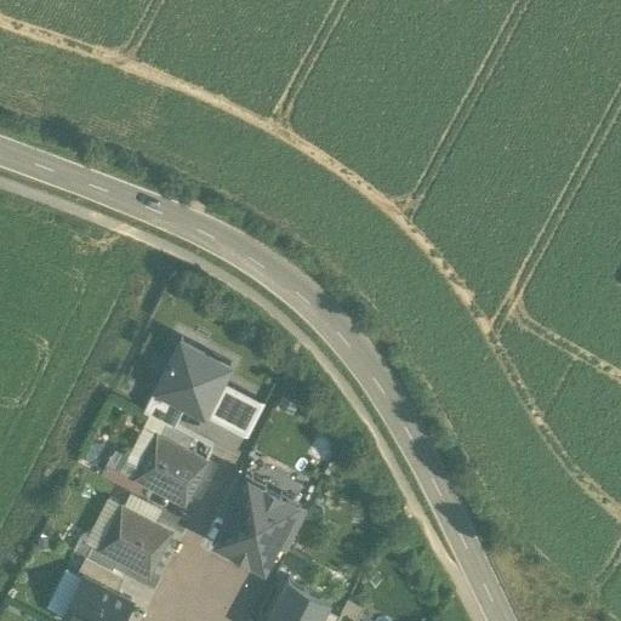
[(231,364),(182,339),(158,385),(206,410),(223,379),(231,364)]
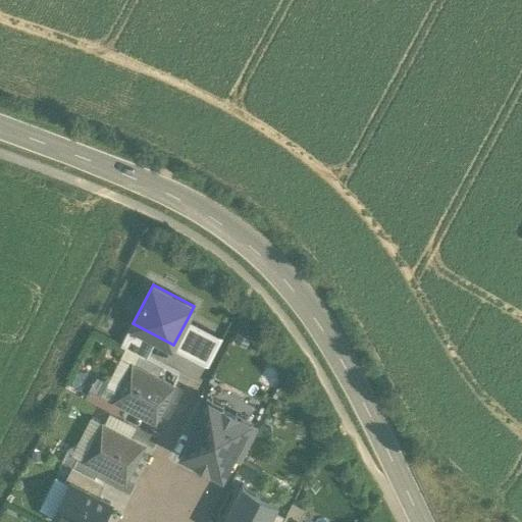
[(222,336),(188,318),(173,345),(209,363),(222,336)]
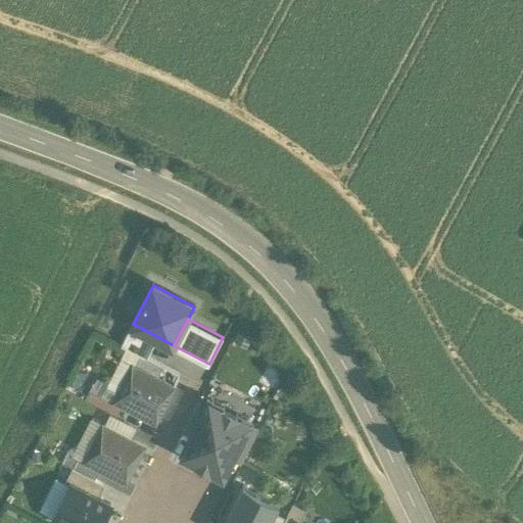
[(122,345),(144,355),(150,342),(128,332),(122,345)]
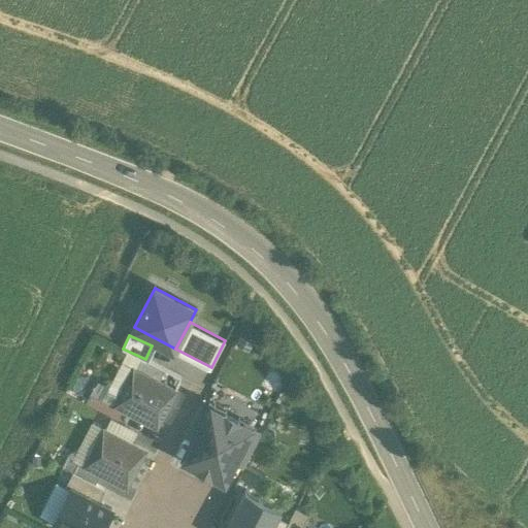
[(174,390),(134,369),(116,404),(124,408),(156,425),(174,390)]
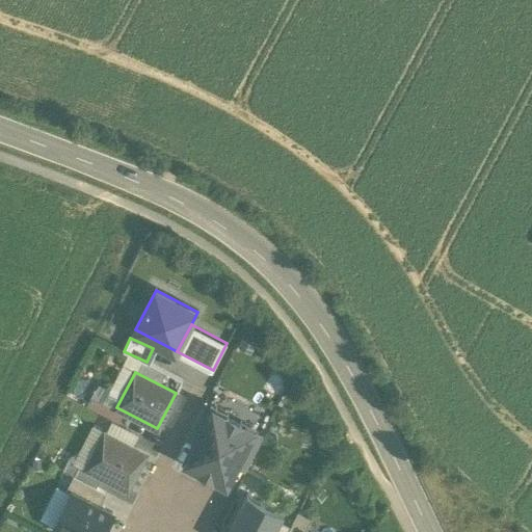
[(116,407),(91,395),(86,405),(118,422),(125,411),(116,407)]
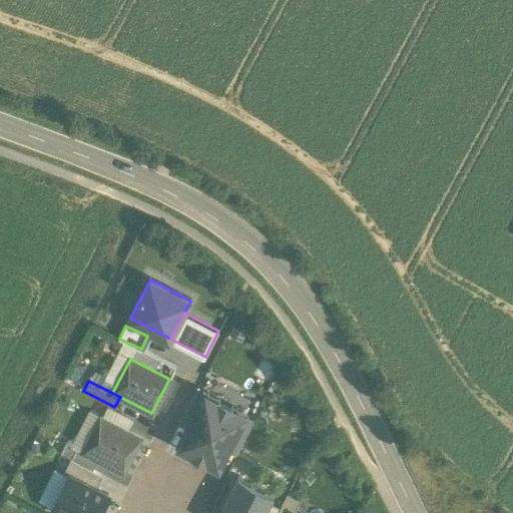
[(225,445),(240,415),(206,397),(197,416),(182,443),(217,461),(225,445)]
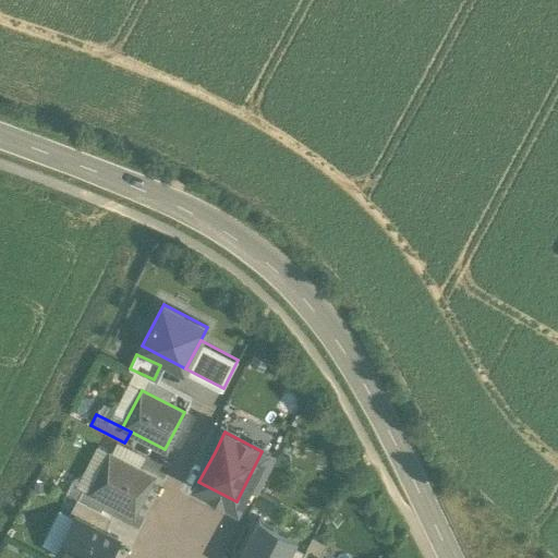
[(207,448),(215,452),(223,436),(215,432),(207,448)]
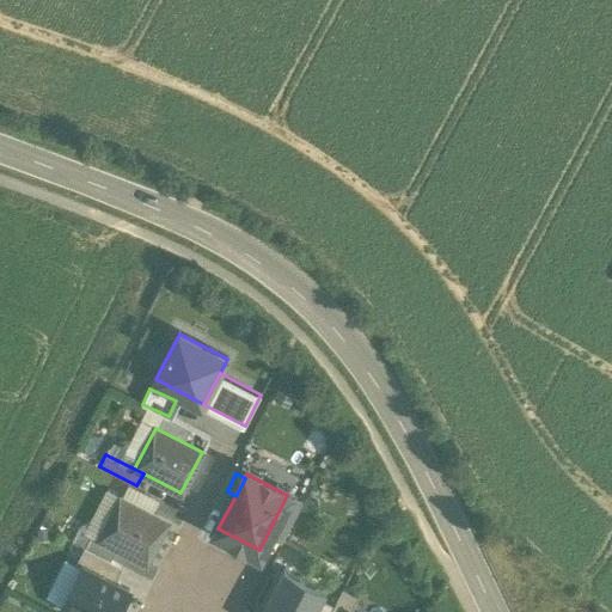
[(301,502),(287,495),(269,531),(283,538),(301,502)]
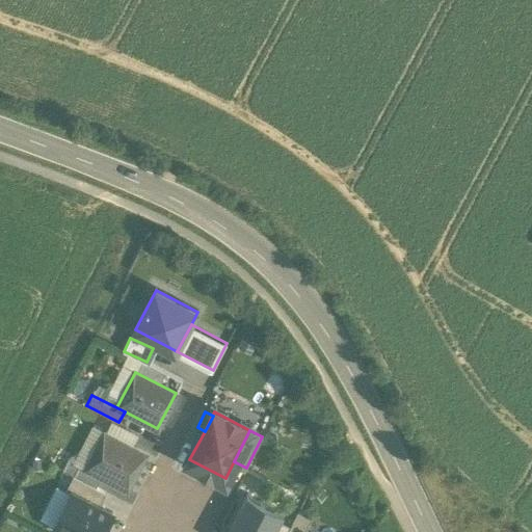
[(145,453),(105,432),(86,468),(102,475),(127,488),(145,453)]
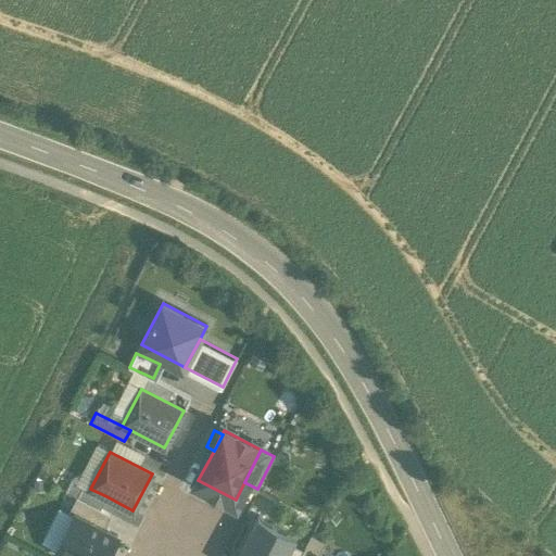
[(90,489),(72,479),(65,490),(77,496),(100,508),(106,496),(90,489)]
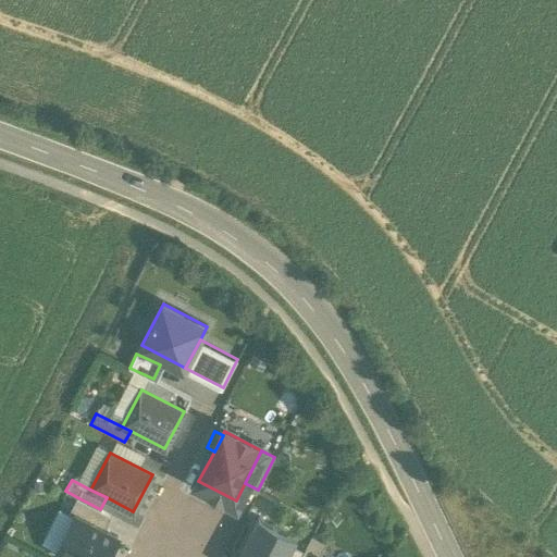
[(100,509),(77,497),(70,512),(75,515),(75,514),(104,529),(112,515),(100,509)]
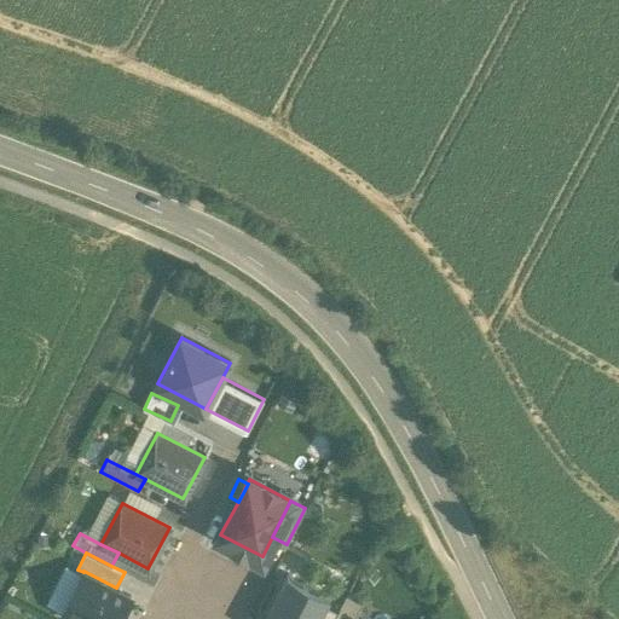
[(116,588),(84,571),(84,572),(63,612),(76,618),(122,618),(126,611),(123,609),(131,595),(116,588)]
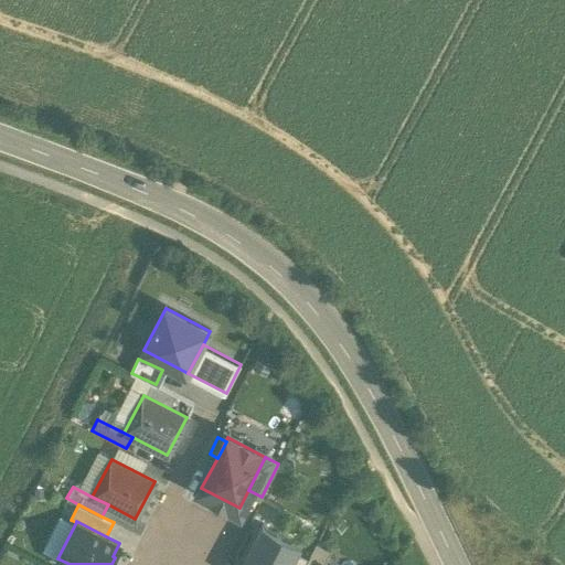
[(289,564),(297,552),(301,542),(263,522),(241,564),(289,564)]
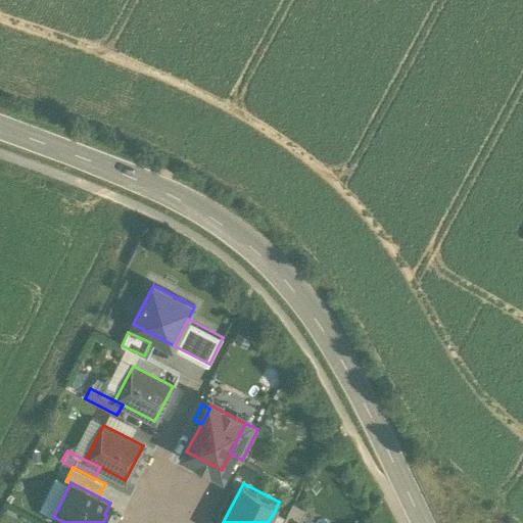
[(300,522),(306,509),(293,502),(286,516),(282,522),(297,522),(299,521),(300,522)]
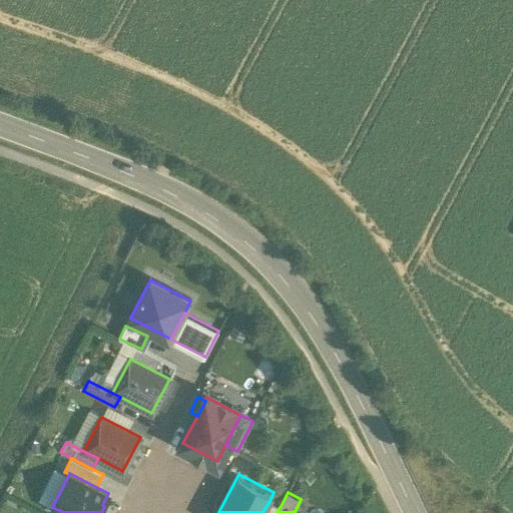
[(277,512),(281,506),(270,501),(263,512),(277,512)]
